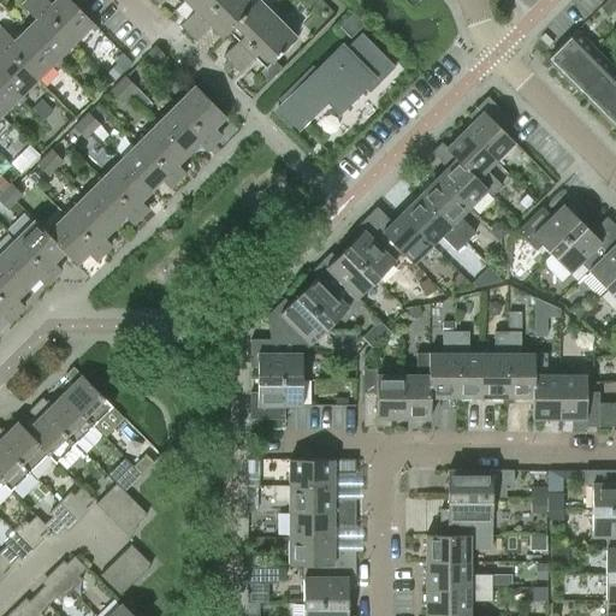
[(54,61),(72,42),(30,0),(25,0),(21,6),(35,19),(24,30),(54,61)]
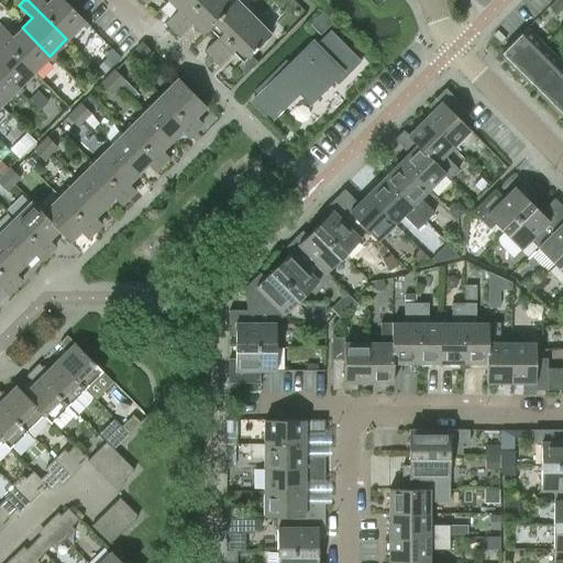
[(42,0),(28,0),(66,39),(85,21),(63,0),(50,0),(46,4),(42,0)]
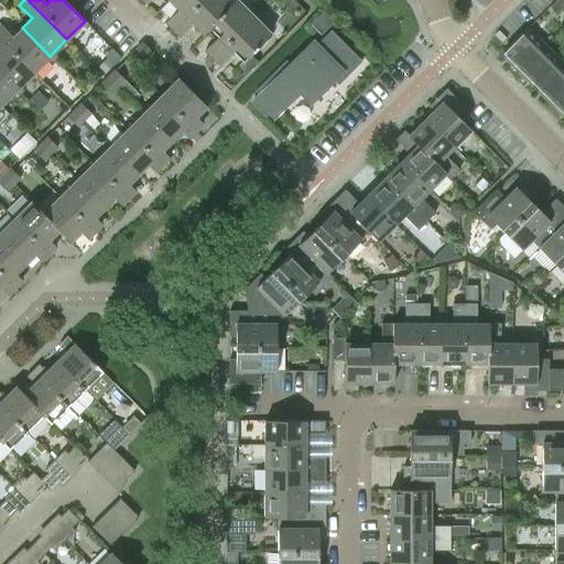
[(171,30),(201,0),(170,0),(169,1),(177,10),(164,23),(171,30)]
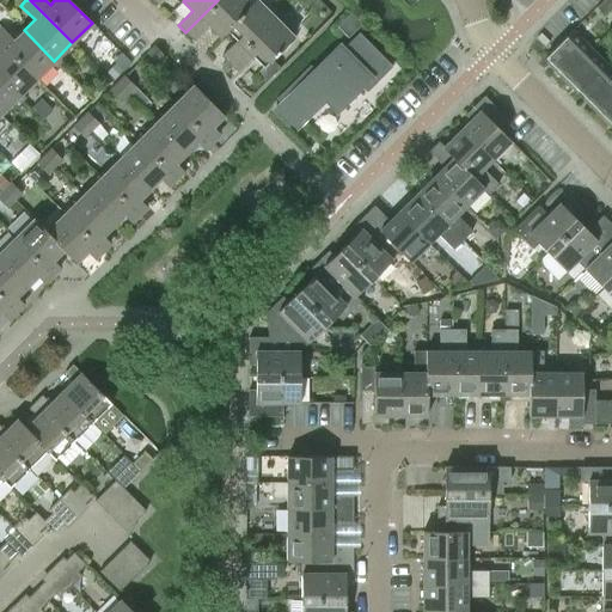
[(250,7),(249,5),(243,0),(218,0),(185,32),(194,41),(208,26),(220,37),(226,31),(250,7)]
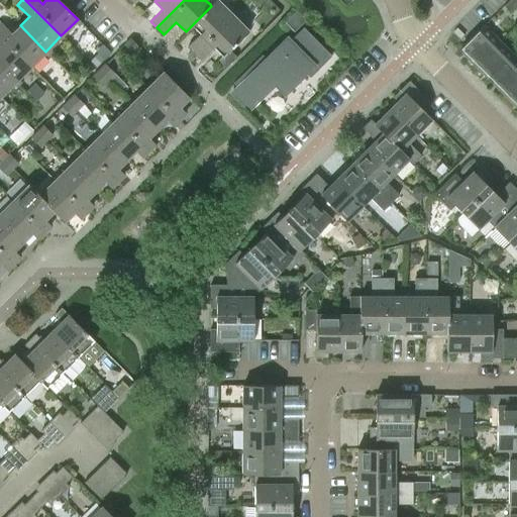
[(187,46),(194,54),(235,12),(224,0),(214,0),(210,4),(211,6),(191,26),(199,34),(187,46)]
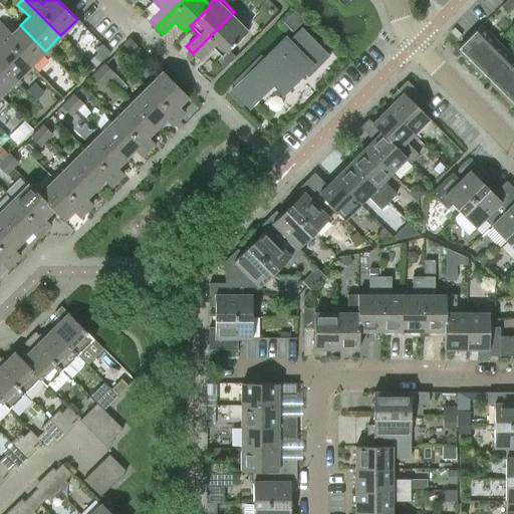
[(506,0),(500,6),(506,13),(513,5),(513,1),(512,0),(506,0)]
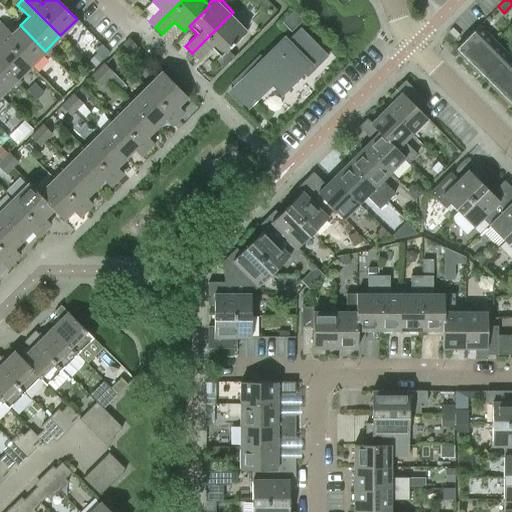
[(233,12),(192,53),(198,59),(210,47),(219,56),(215,60),(223,68),(234,57),(226,50),(245,32),(232,18),(236,14),(233,12)]
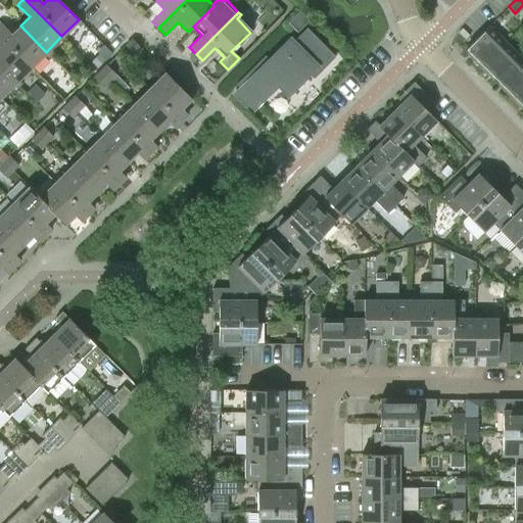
[(0,22),(0,36),(31,67),(46,52),(20,26),(11,35),(0,22)]
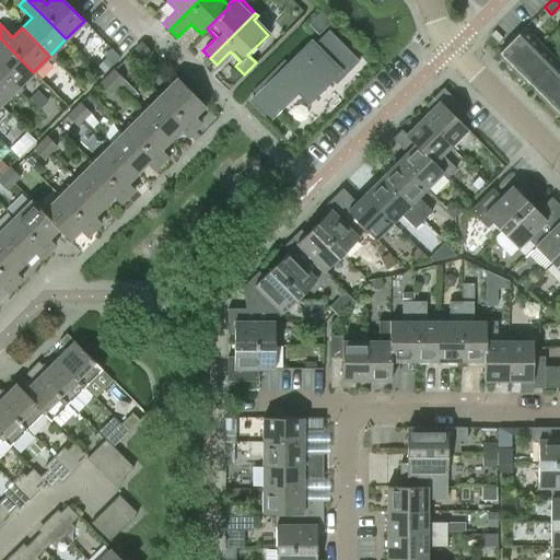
[(540,46),(523,28),(498,54),(505,61),(503,63),(513,73),(540,46)]
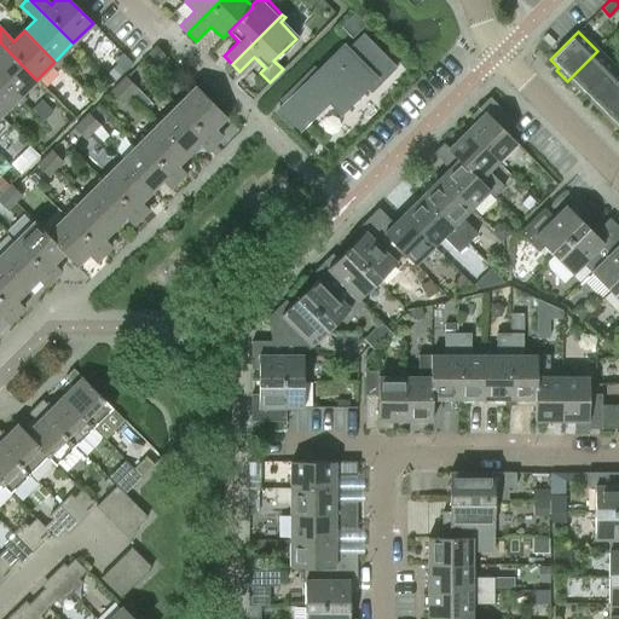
[(279,102),(305,127),(329,102),(341,114),(366,90),(370,94),(397,68),(362,34),(346,51),(341,46),(317,71),(313,67),(279,102)]
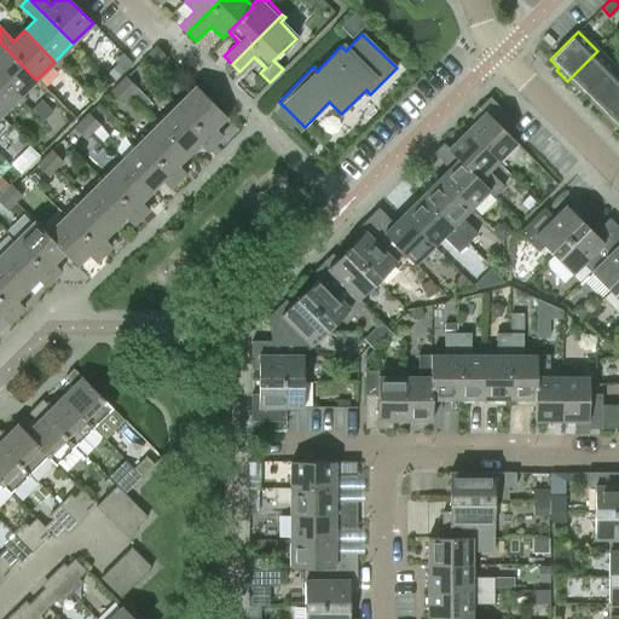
[(0,80),(17,98),(36,80),(0,42),(0,80)]
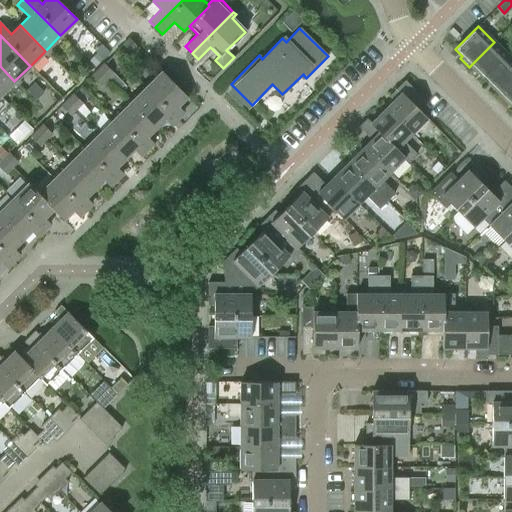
[(137,48),(128,39),(122,45),(131,54),(137,48)]
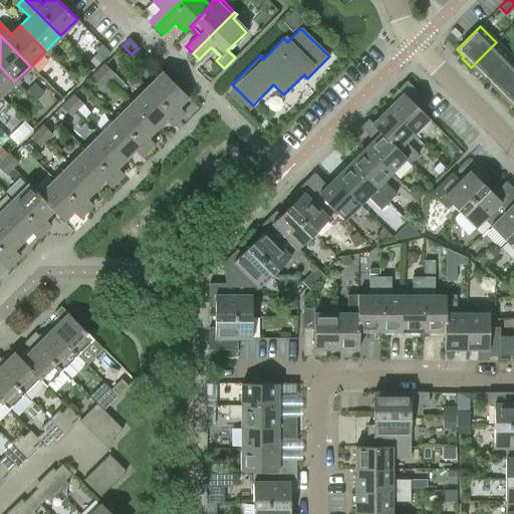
[(481,73),(488,80),(511,57),(496,42),(471,67),(479,75),(481,73)]
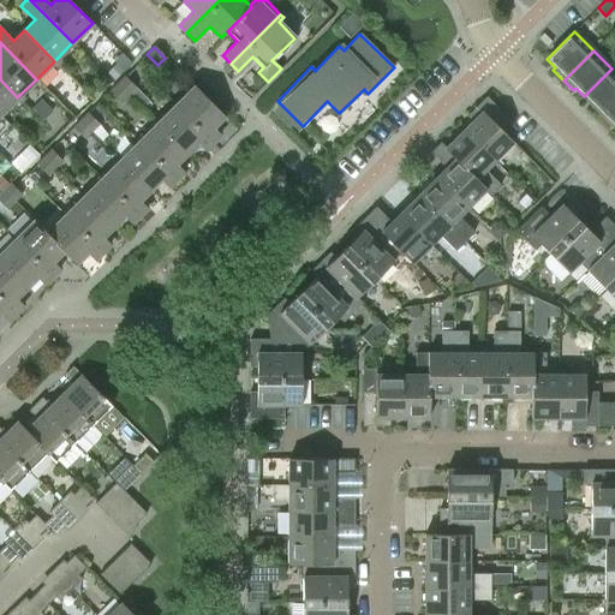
[(590,107),(599,117),(614,101),(614,71),(611,69),(584,96),(592,105),(590,107)]
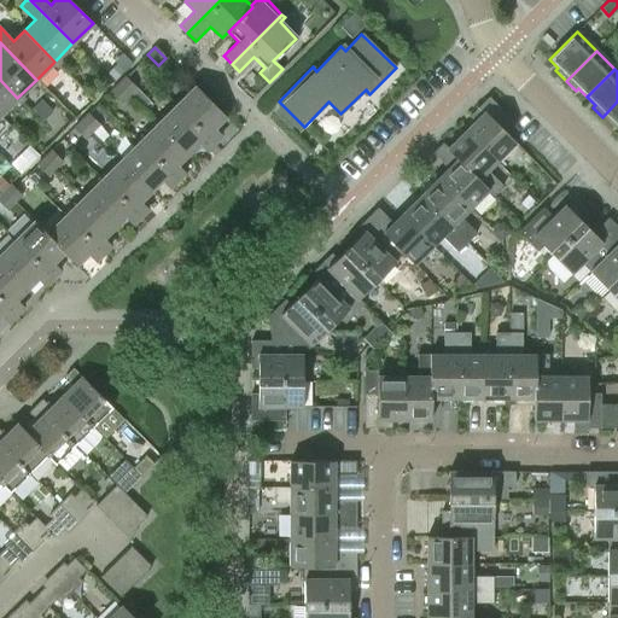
[(124,76),(117,83),(129,95),(138,88),(124,76)]
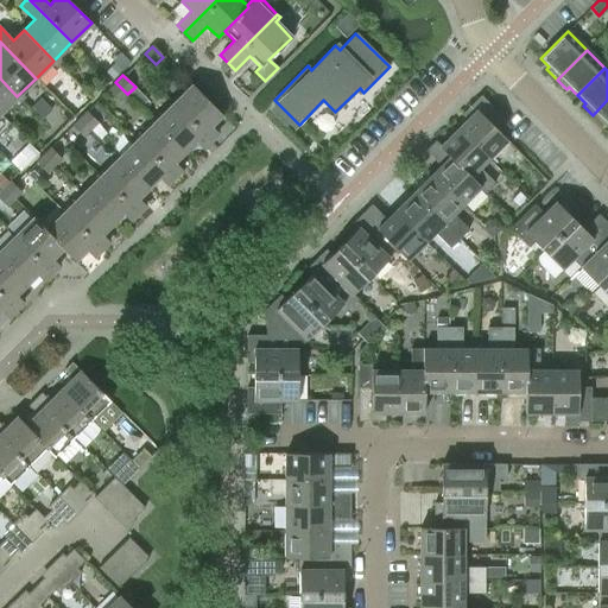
[(0,113),(17,96),(0,78),(0,113)]
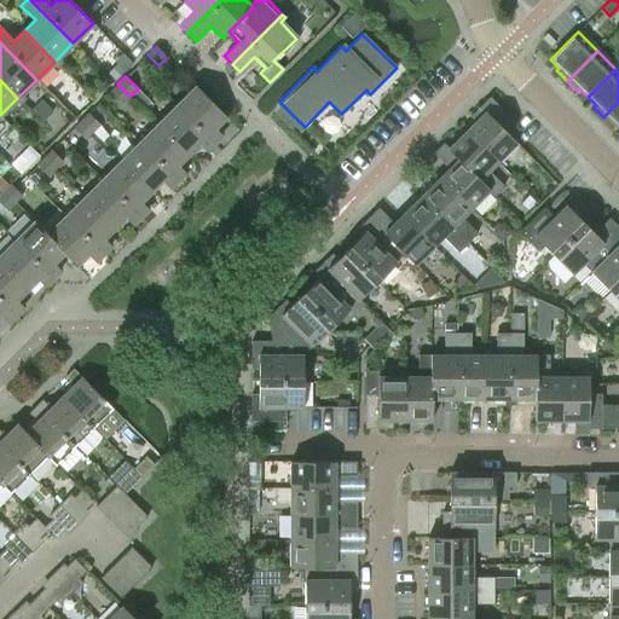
[(110,91),(122,103),(129,96),(117,84),(110,91)]
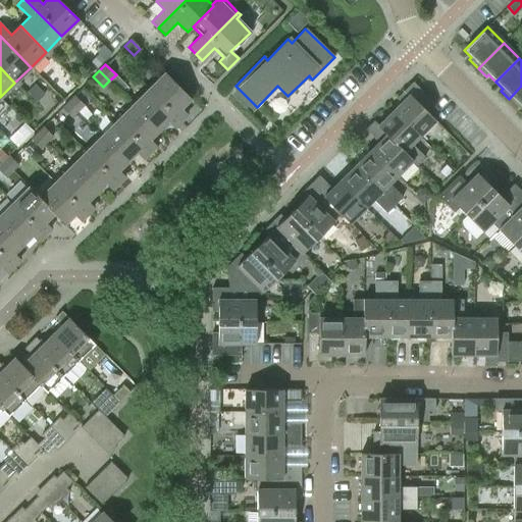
[(148,90),(180,121),(186,116),(179,110),(191,99),(164,73),(148,90)]
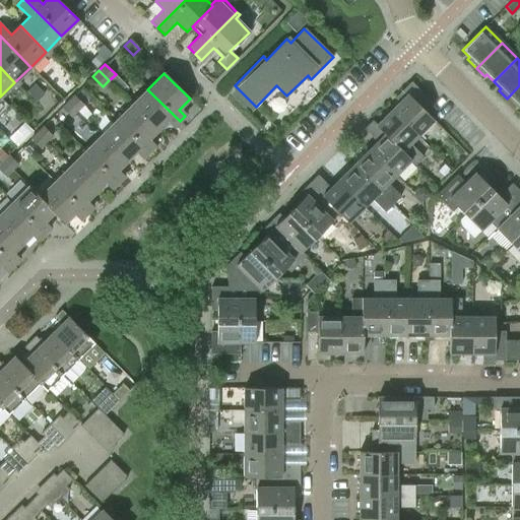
[(391,110),(417,136),(434,121),(424,111),(431,103),(410,82),(394,99),(399,103),(391,110)]
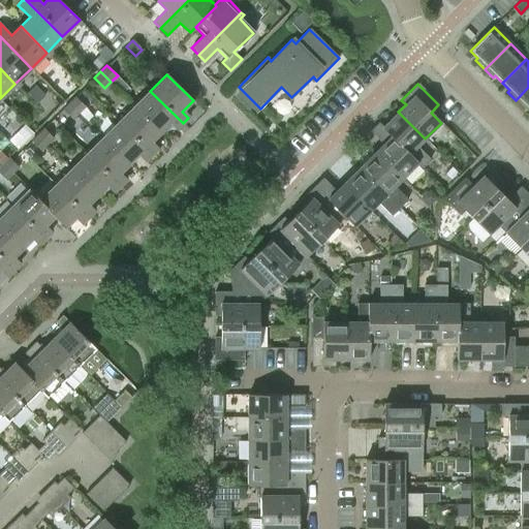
[(526,106),(528,109),(528,87),(516,100),(524,109),(526,106)]
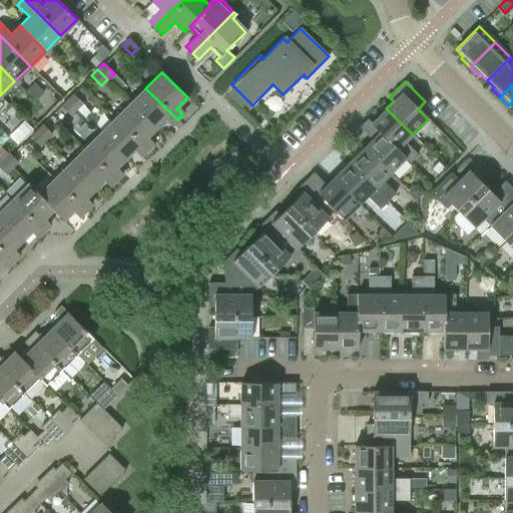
[(177,119),(145,88),(129,103),(155,129),(165,118),(172,124),(177,119)]
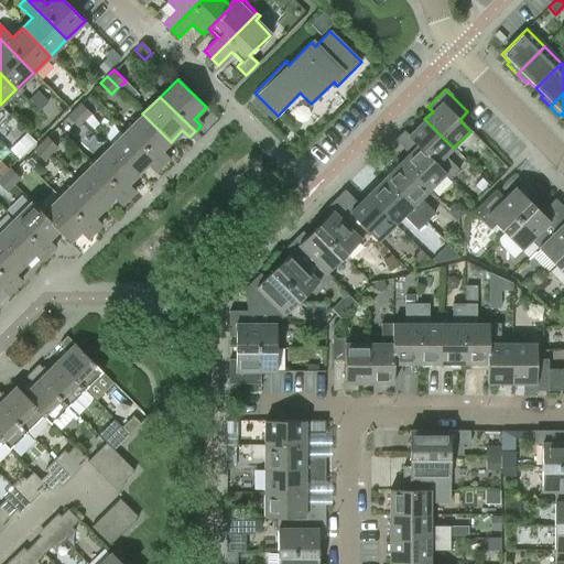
[(80,102),(73,110),(84,121),(91,114),(80,102)]
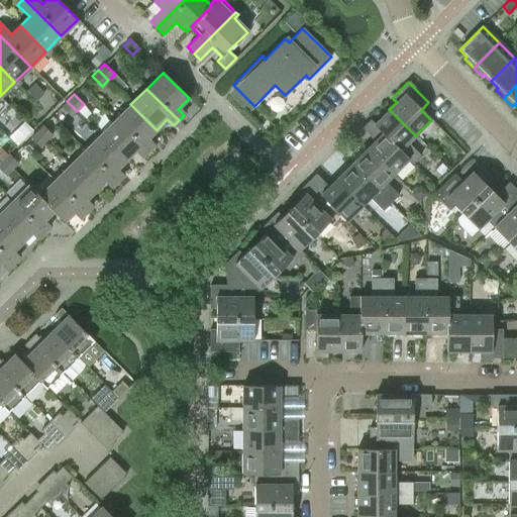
[(61,107),(71,117),(77,111),(67,101),(61,107)]
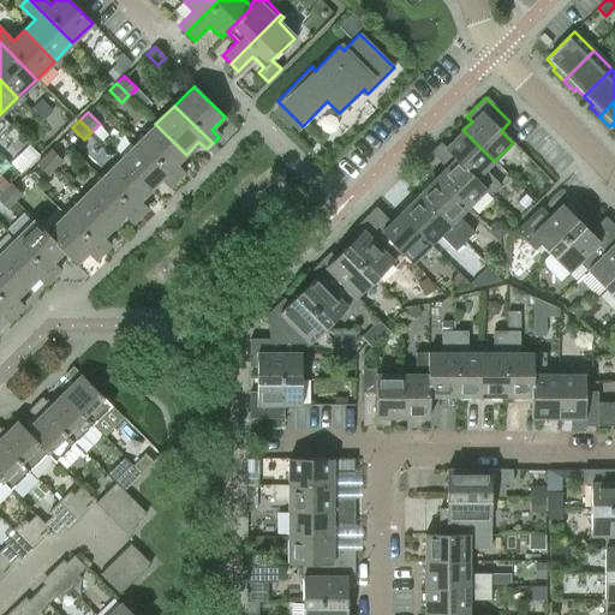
[(138,142),(175,180),(181,174),(174,166),(186,155),(155,124),(138,142)]
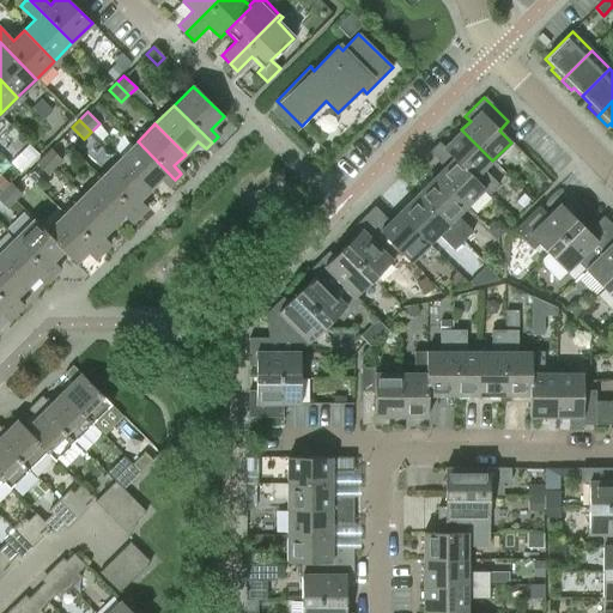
[(498,186),(483,170),(492,161),(461,129),(443,147),(443,149),(484,189),(484,190),(489,195),(498,186)]
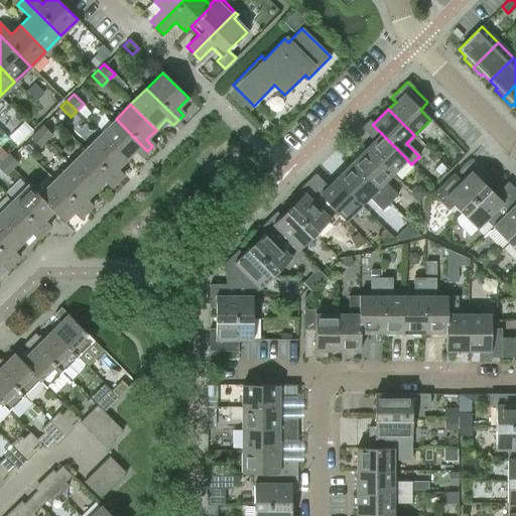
[(100,135),(125,160),(136,149),(142,156),(147,151),(116,119),(100,135)]
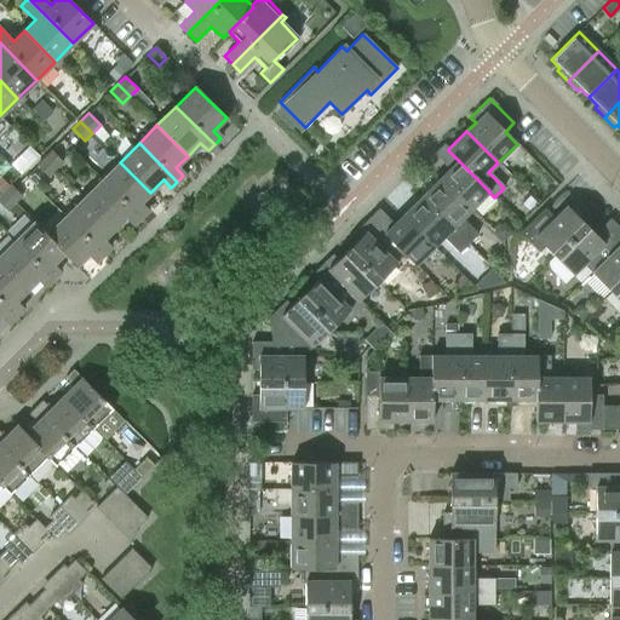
[(489,191),(448,150),(448,149),(443,144),(434,154),(448,170),(440,178),(471,210),(489,193),(489,191)]
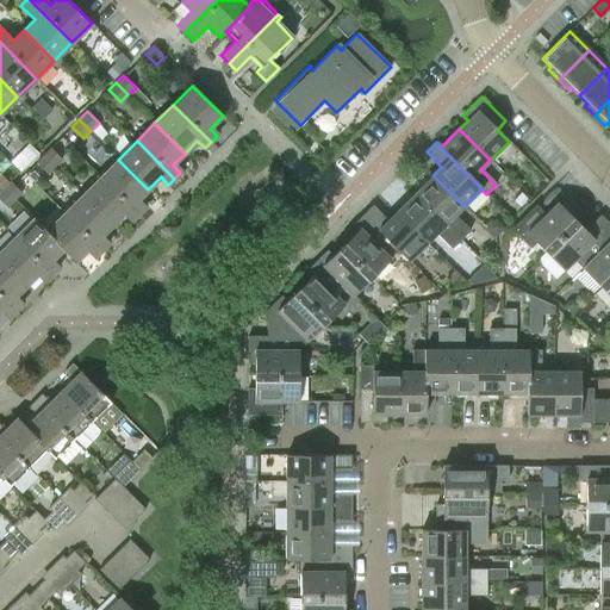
[(50,148),(42,155),(55,167),(62,160),(50,148)]
